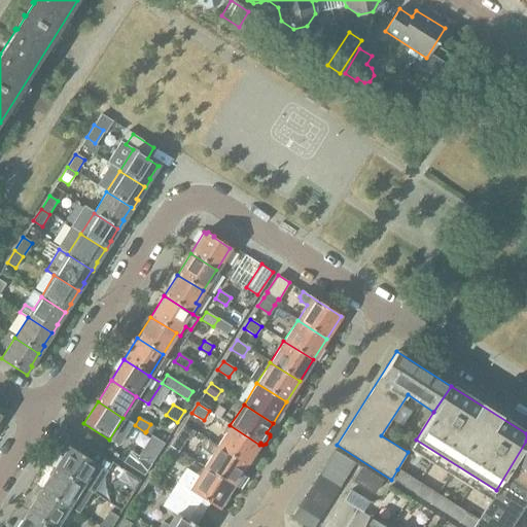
[(184,424),(179,433),(190,441),(196,431),(184,424)]
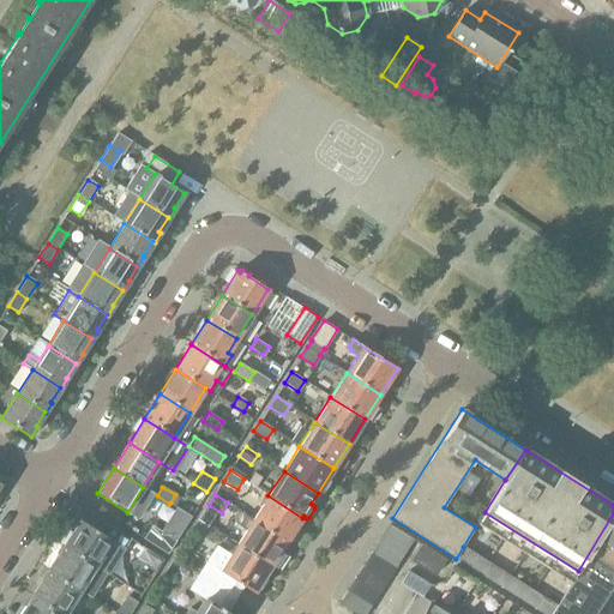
[(287,542),(302,518),(268,495),(252,521),(287,542)]
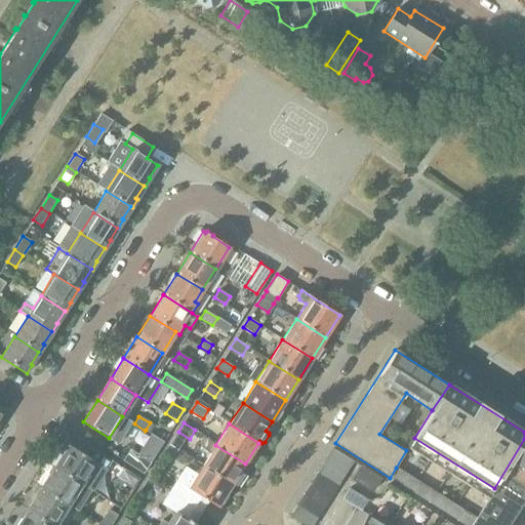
[(151,437),(138,455),(149,461),(150,462),(161,444),(151,437)]
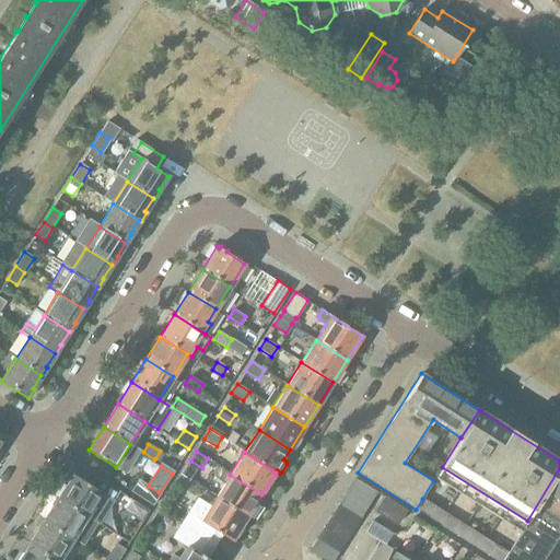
[(194,470),(186,466),(181,475),(188,479),(194,470)]
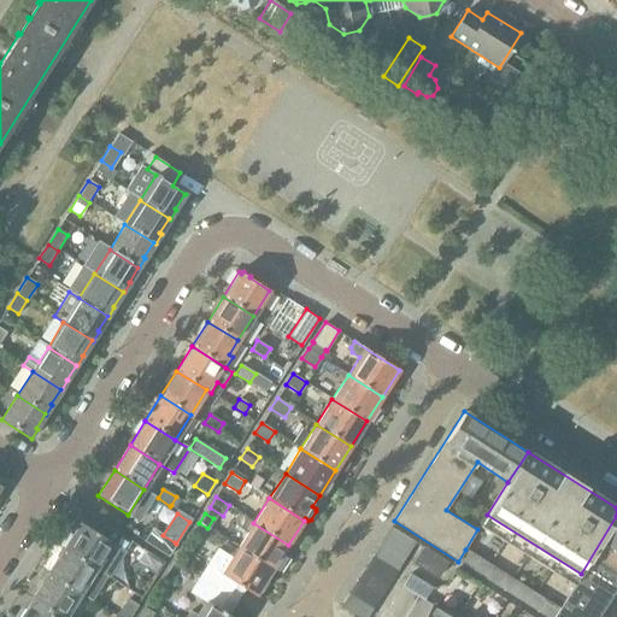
[(574,585),(559,609),(553,616),(598,616),(616,587),(616,516),(581,574),(574,585)]
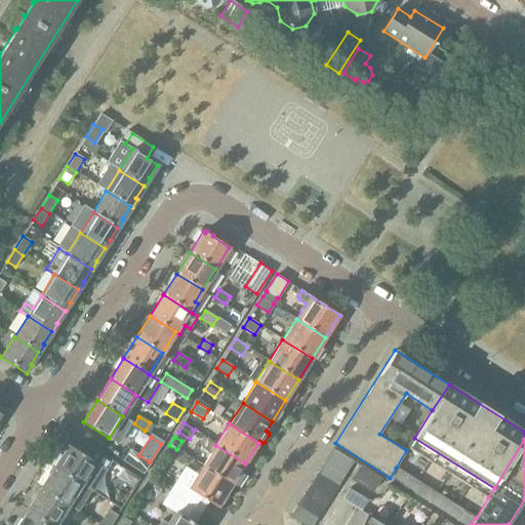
[(210,453),(202,466),(232,485),(245,463),(215,445),(209,441),(204,449),(210,453)]
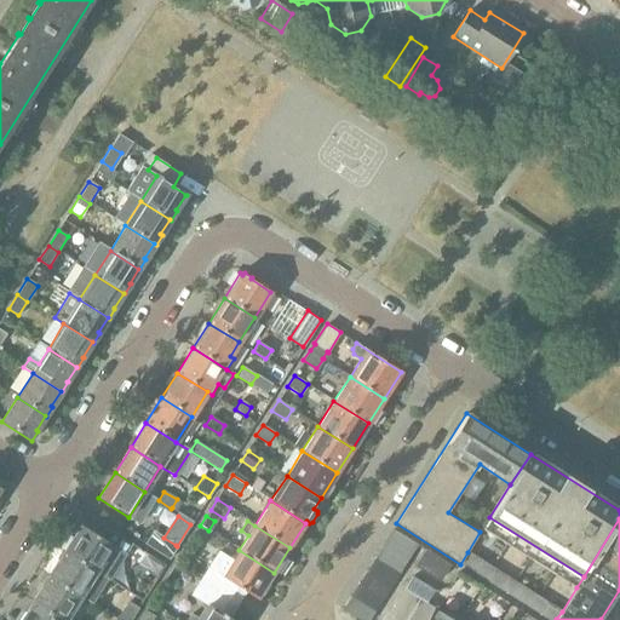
[(64,550),(108,578),(109,579),(132,544),(98,522),(92,532),(80,524),(64,550)]
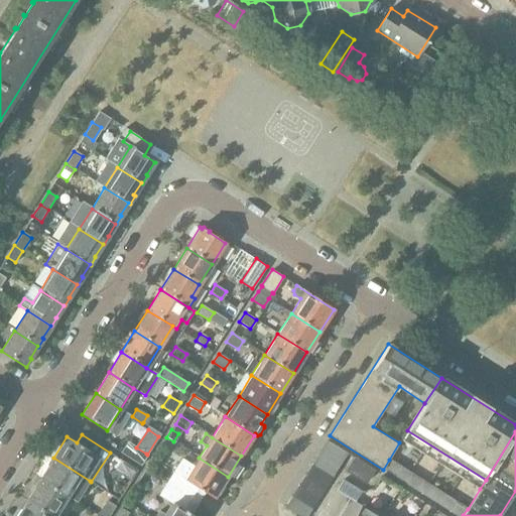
[(340,465),(347,454),(327,440),(319,452),(340,465)]
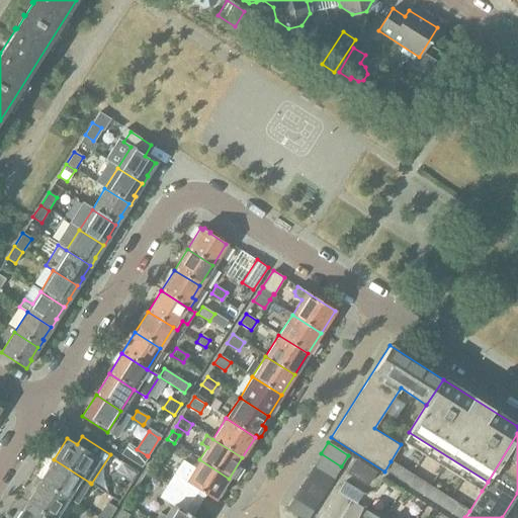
[(120,454),(141,467),(148,456),(147,455),(137,449),(127,443),(120,454)]
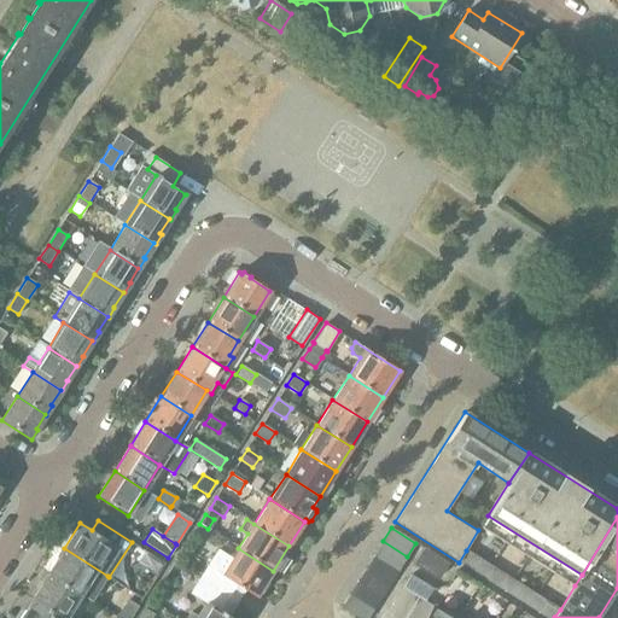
[(383,541),(374,554),(398,570),(407,557),(383,541)]
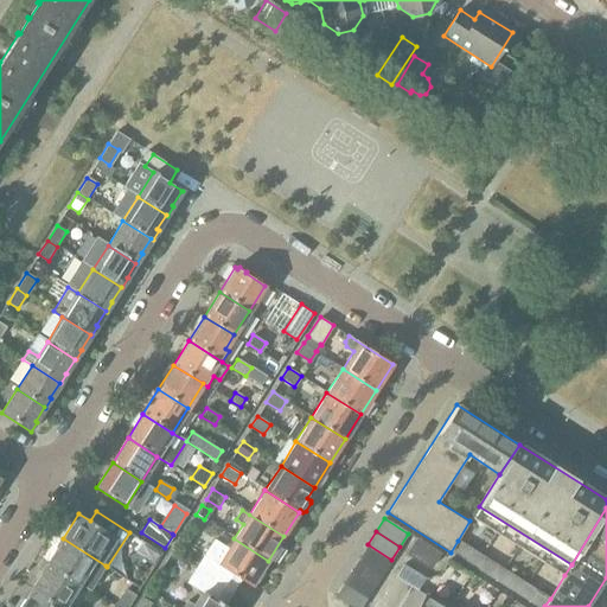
[(63,538),(46,564),(80,585),(89,590),(106,566),(63,538)]
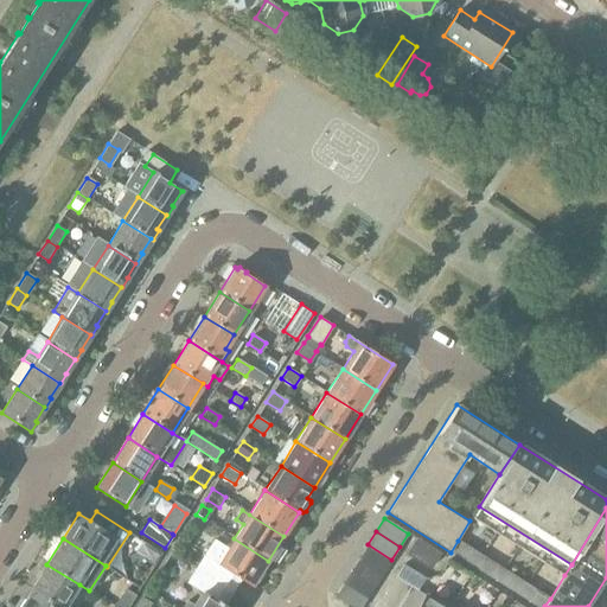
[(229,548),(218,541),(199,570),(235,593),(242,580),(251,586),(268,561),(234,538),(229,548)]
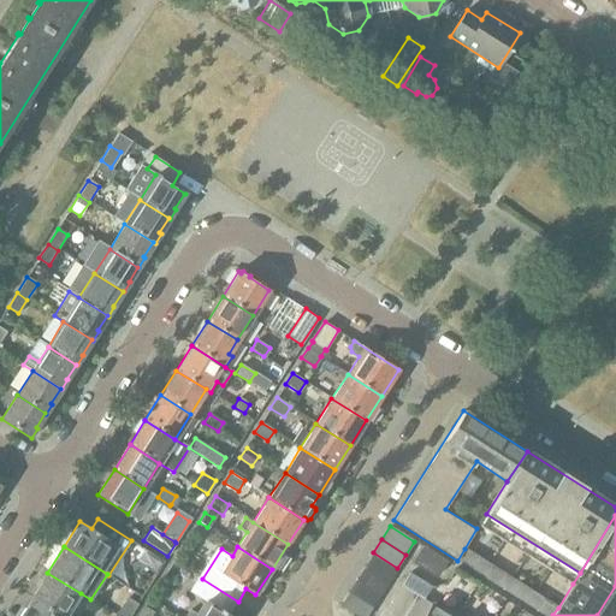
[(436,576),(445,561),(422,546),(413,562),(436,576)]
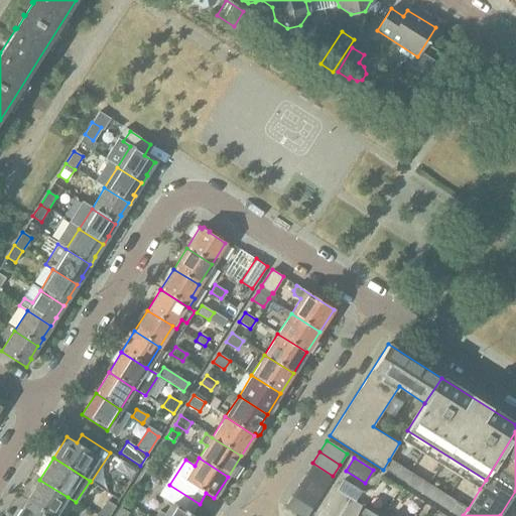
[(403,482),(409,472),(389,460),(383,470),(403,482)]
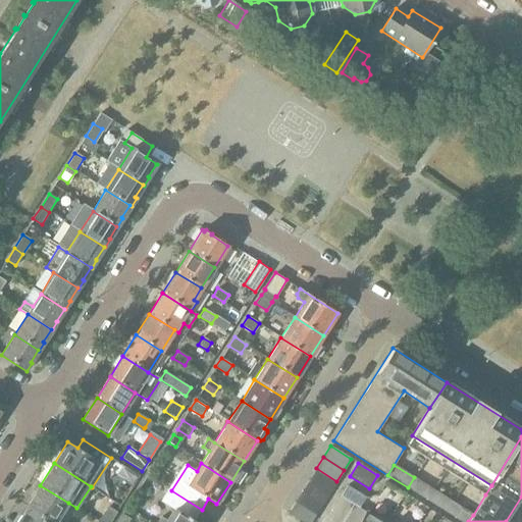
[(316,468),(309,479),(329,492),(336,481),(316,468)]
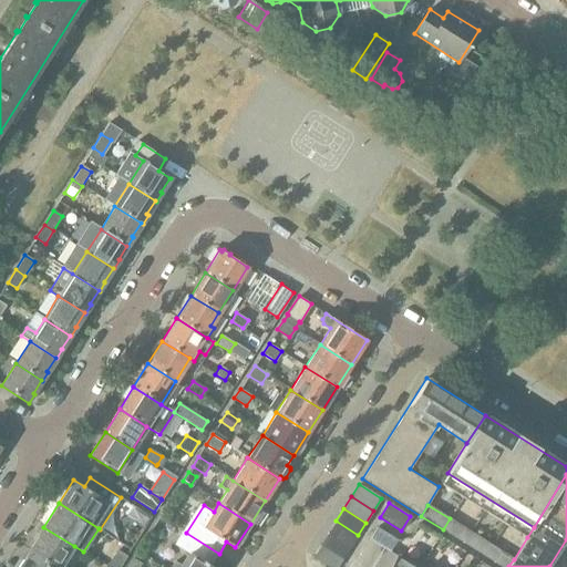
[(472,533),(450,518),(443,529),(464,544),(472,533)]
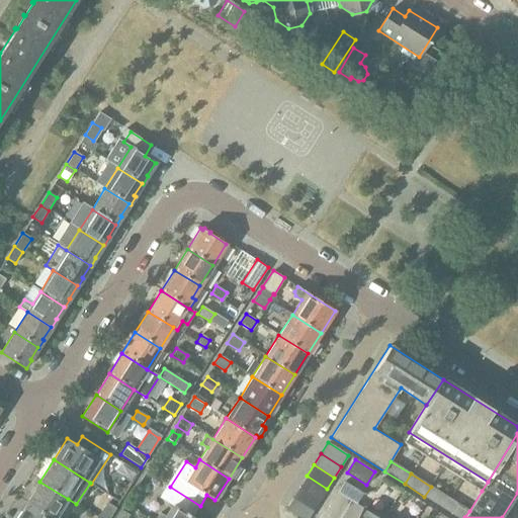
[(307,476),(299,487),(320,500),(327,489),(307,476)]
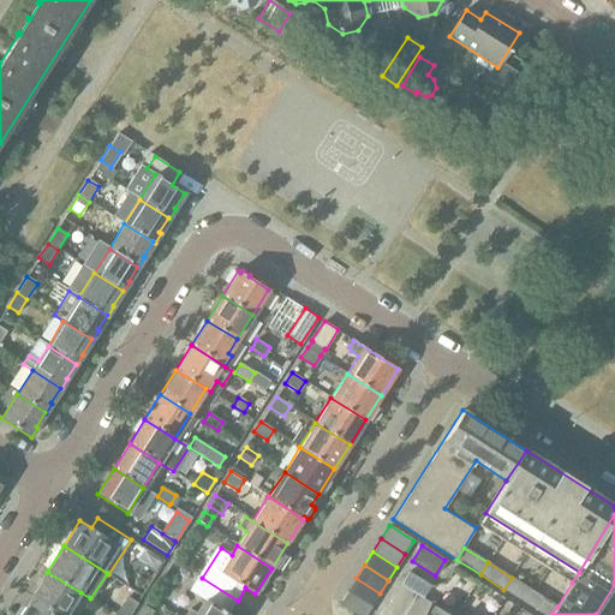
[(31,596),(61,614),(65,614),(81,592),(47,572),(31,596)]
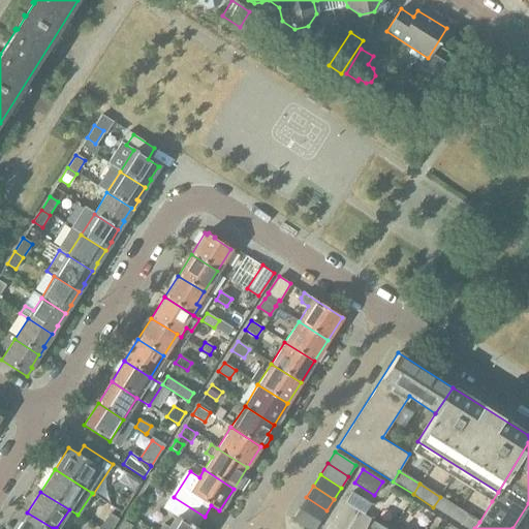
[(199,528),(197,527),(205,517),(174,497),(166,508),(178,516),(168,528),(199,528)]
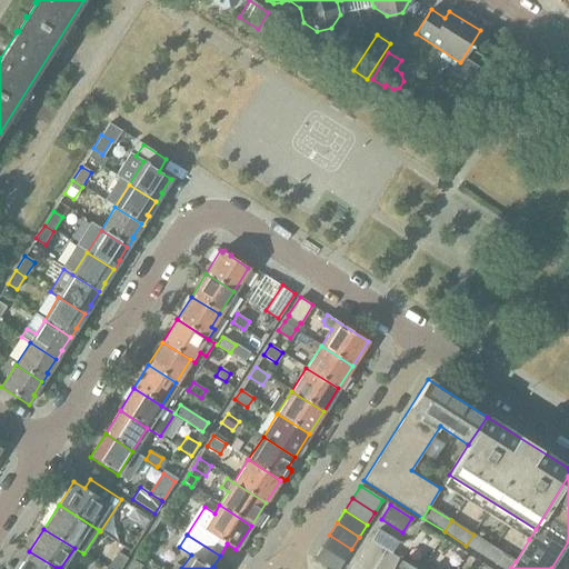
[(329,535),(321,547),(343,561),(351,549),(329,535)]
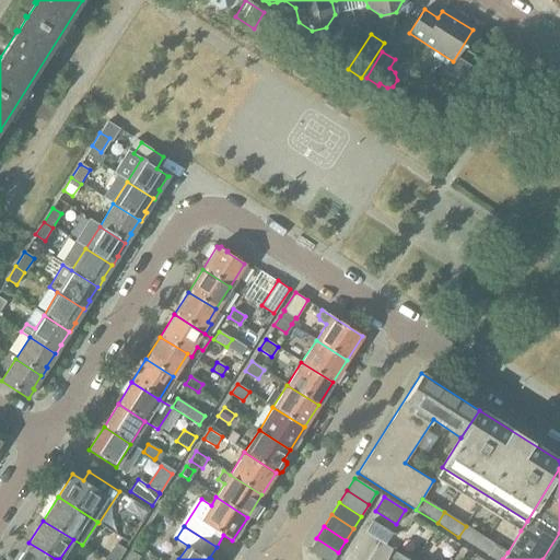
[(486,539),(466,526),(458,537),(479,550),(486,539)]
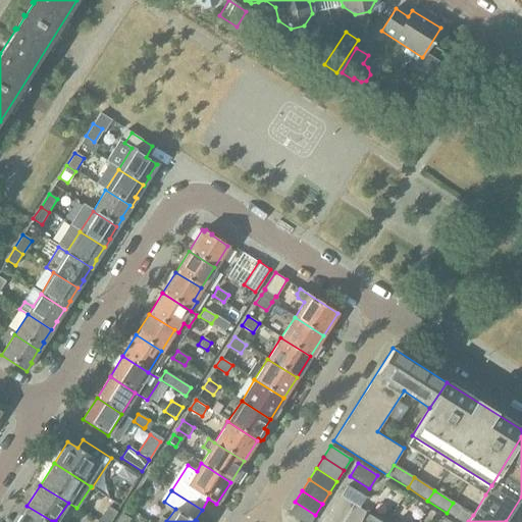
[(335,521),(342,521),(353,504),(341,496),(327,517),(335,521)]
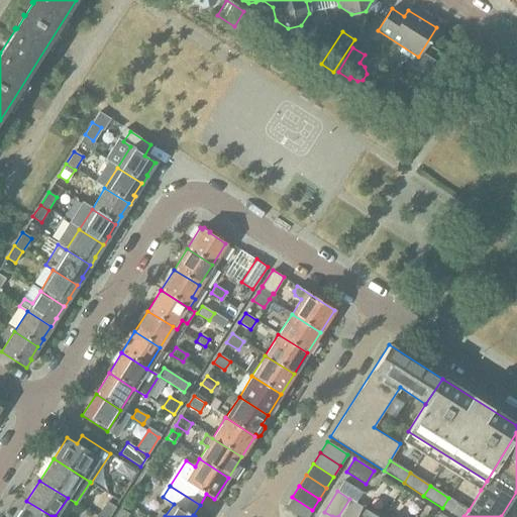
[(292,497),(285,508),(299,516),(307,516),(312,510),(292,497)]
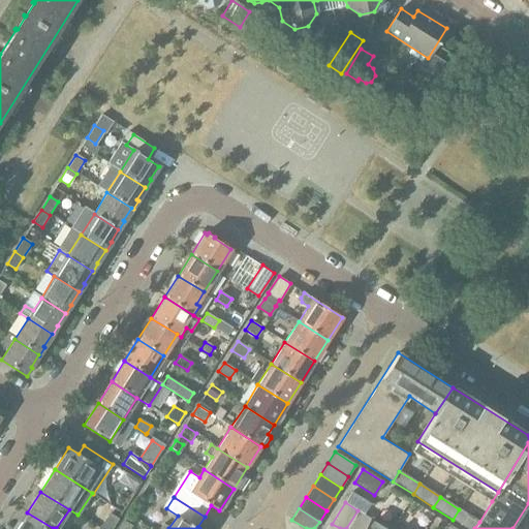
[(467,528),(474,528),(479,522),(459,509),(453,520),(467,528)]
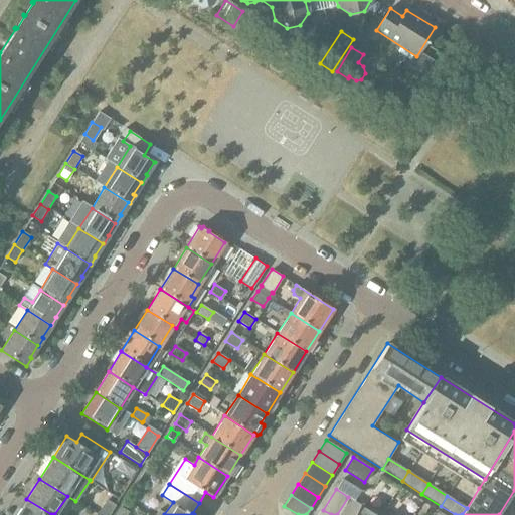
[(378,514),(361,504),(360,505),(348,497),(337,514),(378,514)]
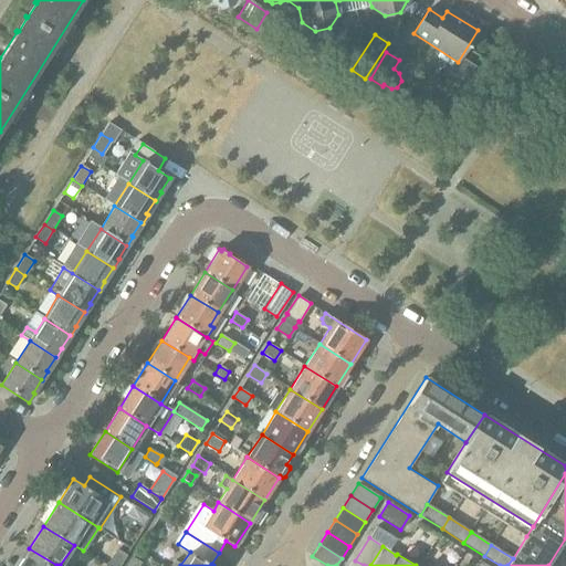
[(56,565),(29,548),(18,565),(56,565)]
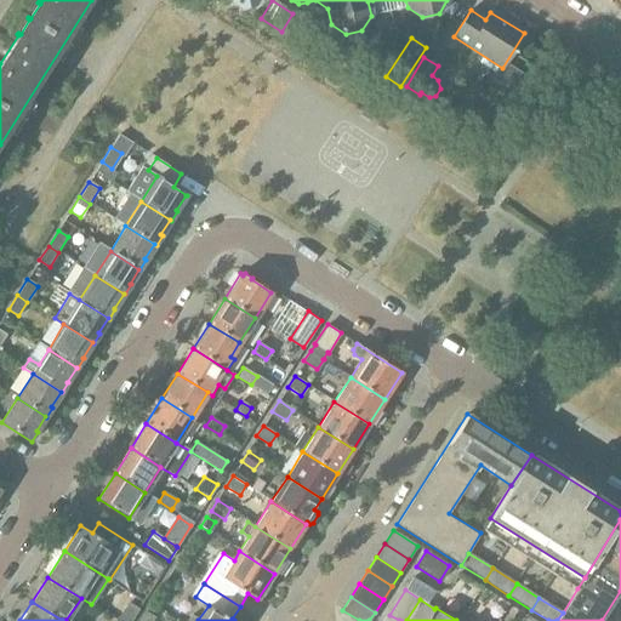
[(129,603),(117,620),(118,620),(130,620),(138,609),(129,603)]
